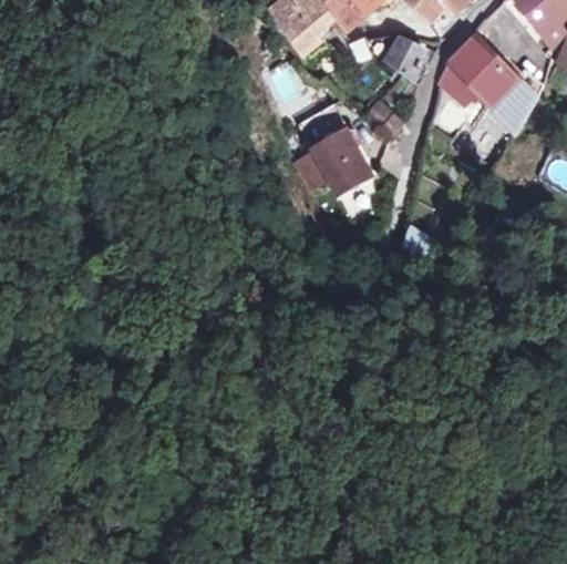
[(298,0),(295,2),(292,0),(288,0),(277,9),(306,51),(321,39),(316,33),(336,17),(346,30),(387,0),(408,0),(432,20),(445,6),(452,14),(473,0),(298,0)]
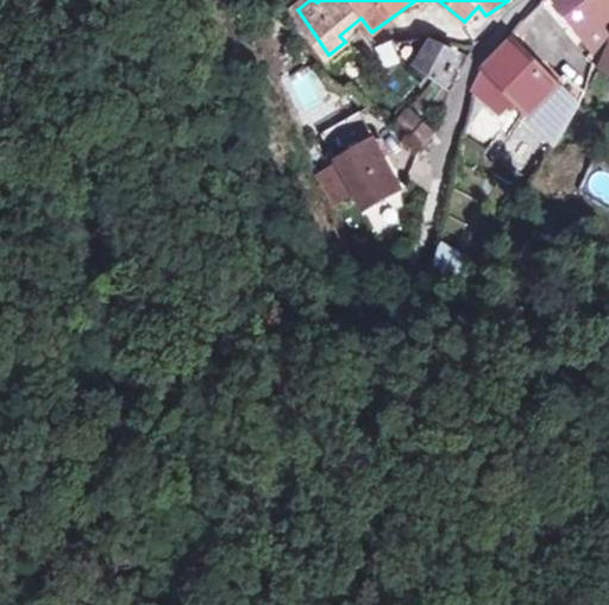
[(558,0),(597,50),(608,38),(601,26),(608,19),(608,0),(558,0)]
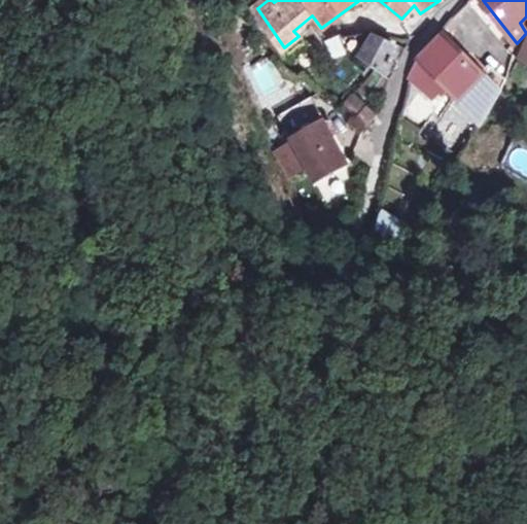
[(371,35),(364,31),(340,34),(345,47),(360,58),(371,35)]
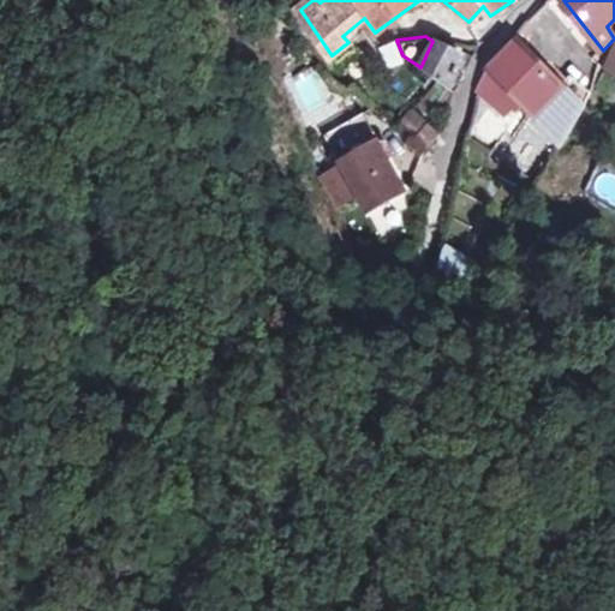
[(556,85),(517,40),(496,65),(485,82),(479,94),(502,117),(511,107),(513,109),(520,103),(533,117),(527,124),(557,155),(587,99),(567,77),(556,85)]
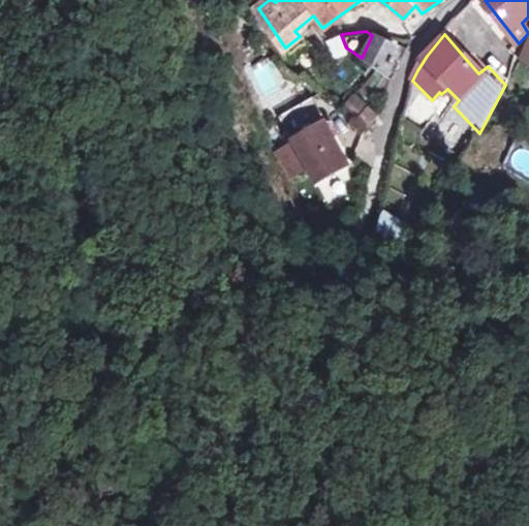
[(399,50),(372,35),(362,58),(376,69),(365,94),(378,105),(390,79),(387,78),(399,50)]
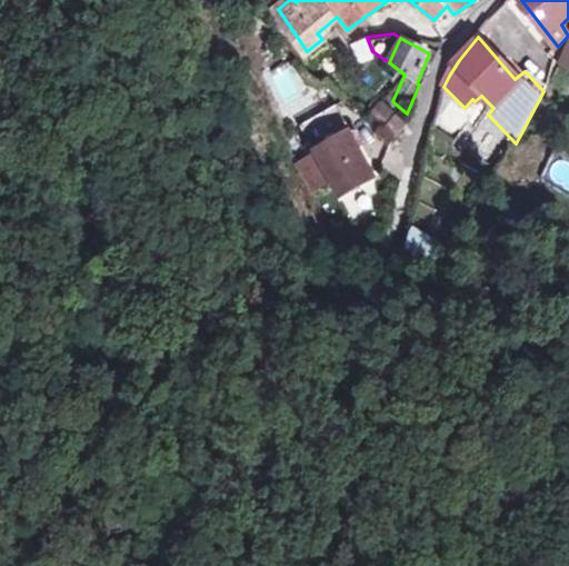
[(281,103),(301,96),(287,63),(268,72),(281,103)]
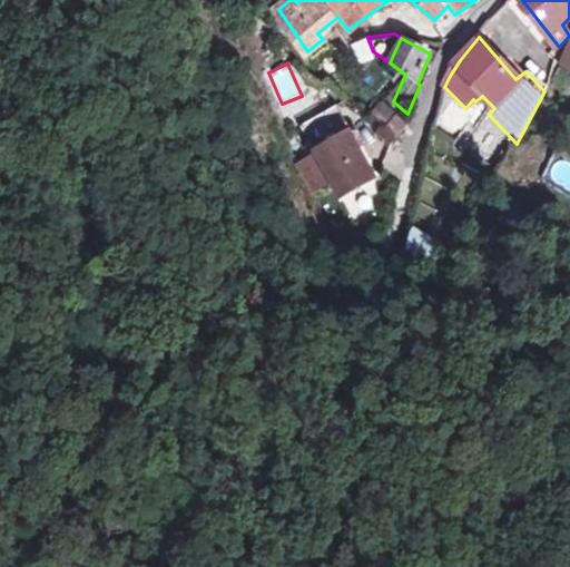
[(412,129),(382,100),(367,116),(397,144),(412,129)]
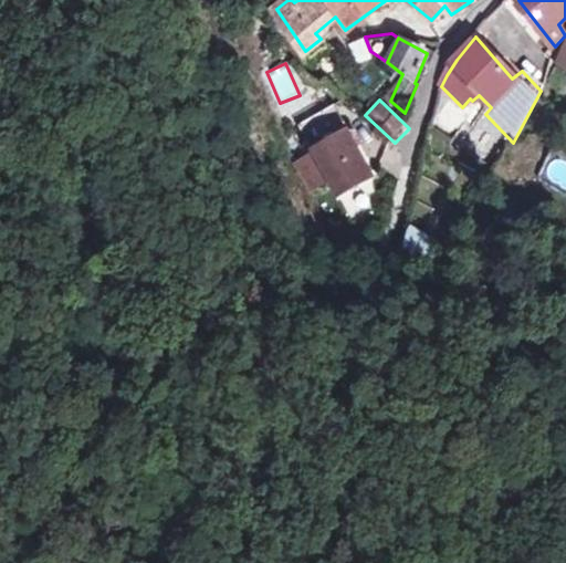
[(308,146),(346,126),(334,103),(295,122),(308,146)]
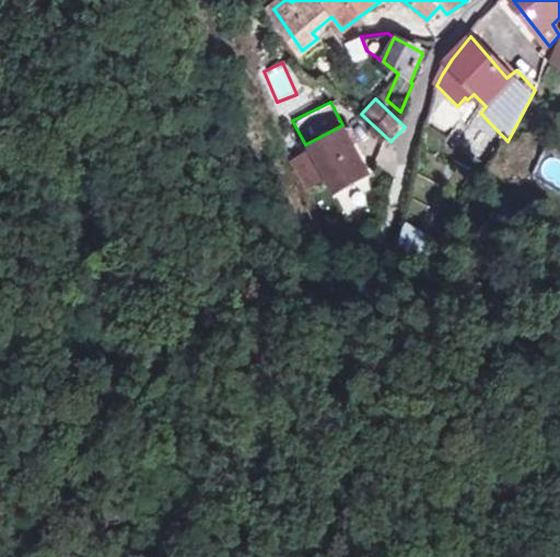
[(368,176),(346,131),(312,147),(334,193),(368,176)]
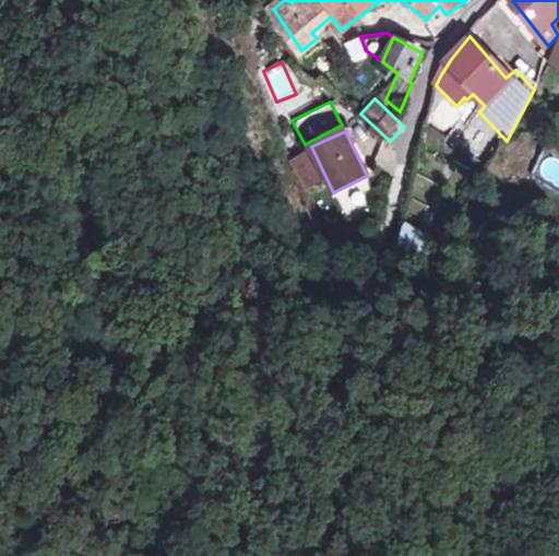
[(445,249),(406,224),(400,248),(433,271),(445,249)]
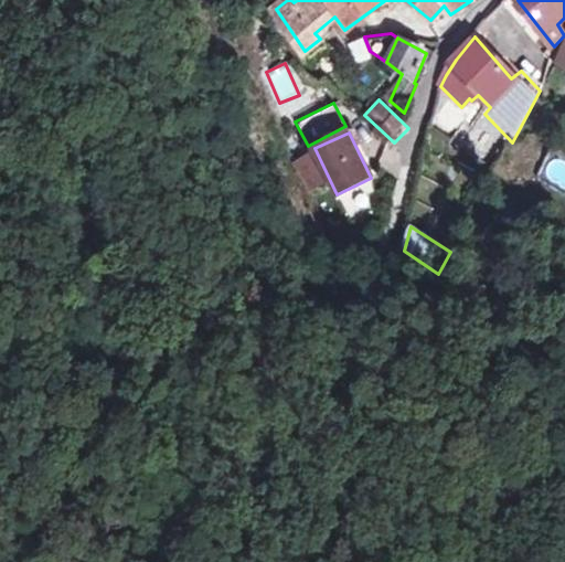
All buildings are outlined.
